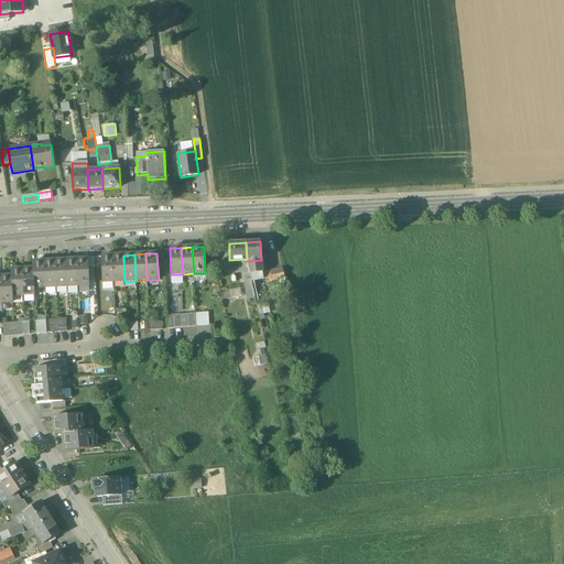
[(112,256),(101,257),(101,268),(102,283),(114,282),(112,256)]
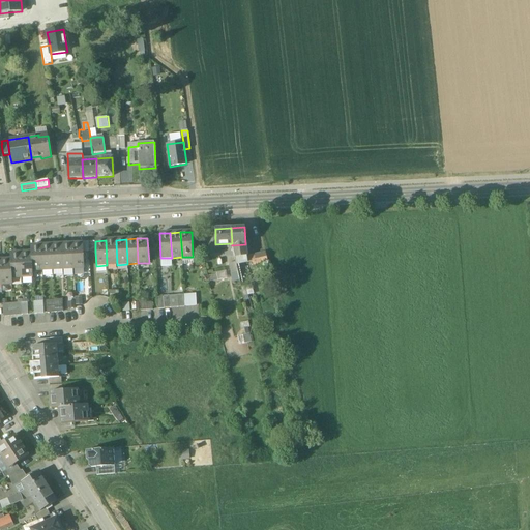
[(116,240),(106,240),(107,265),(117,265),(116,240)]
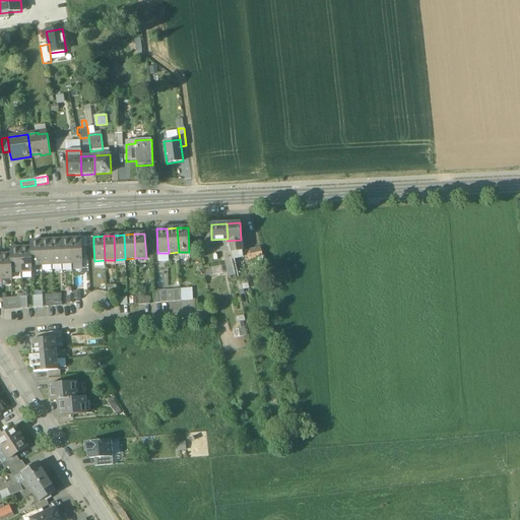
[(81,239),(71,240),(72,264),(82,263),(81,247),(81,240),(81,239)]
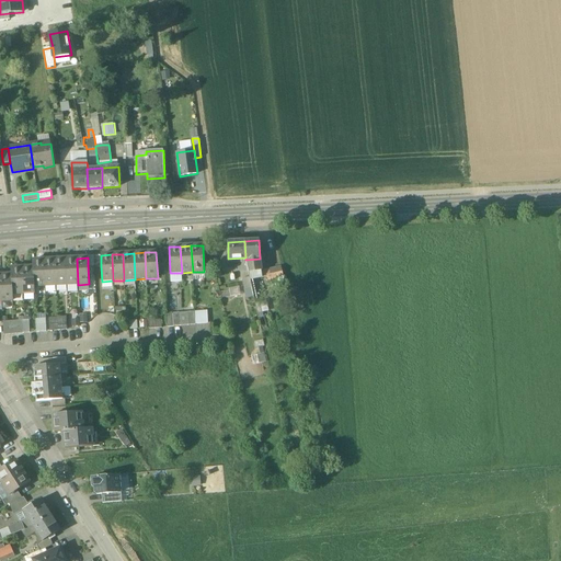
[(66,259),(55,260),(56,286),(67,285),(66,259)]
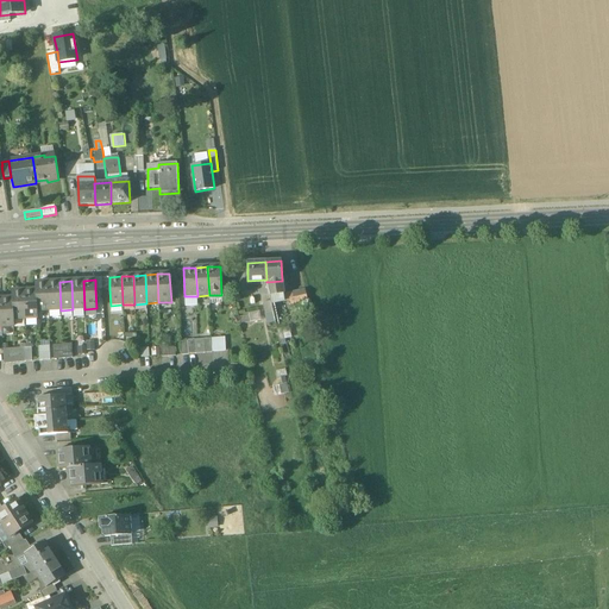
[(83,281),(71,281),(73,309),(85,309),(83,281)]
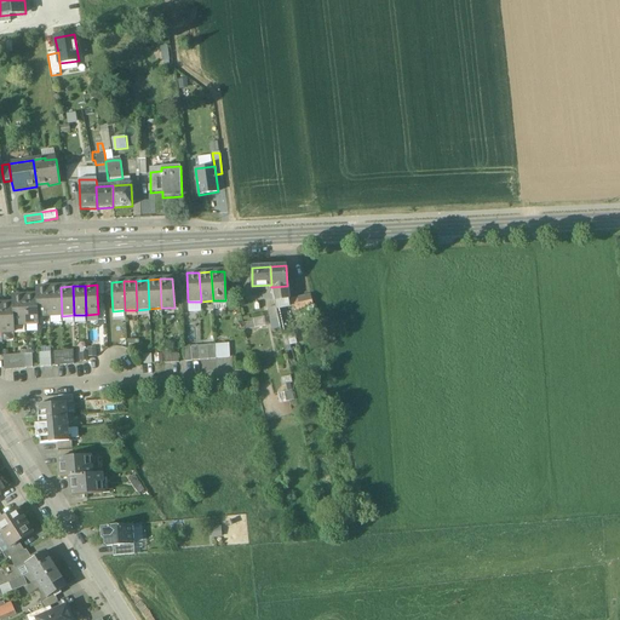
[(271,287),(274,300),(275,300),(288,298),(287,286),(271,287)]
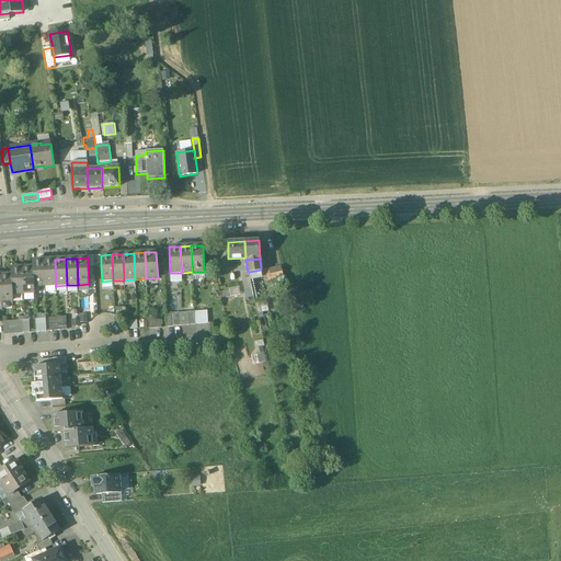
[(44,260),(32,261),(33,267),(34,287),(45,286),(44,260)]
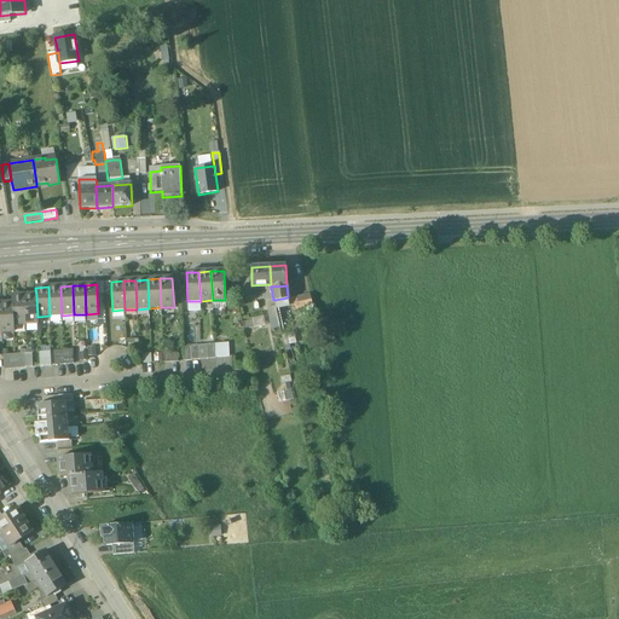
[(61,287),(48,287),(50,316),(62,316),(61,287)]
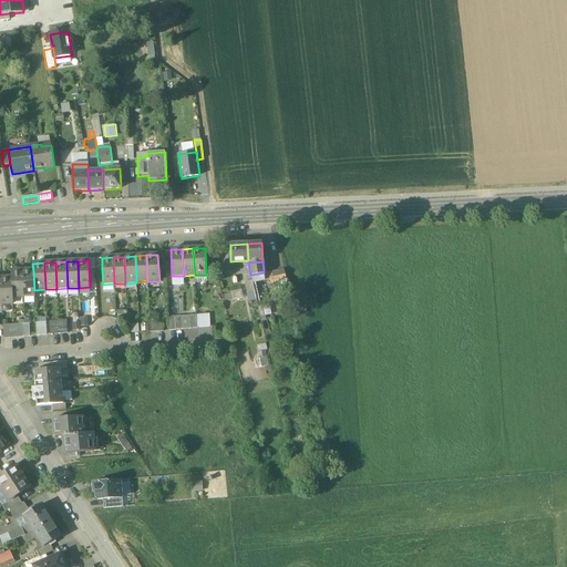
[(22,270),(11,271),(11,278),(12,298),(13,298),(23,297),(22,270)]
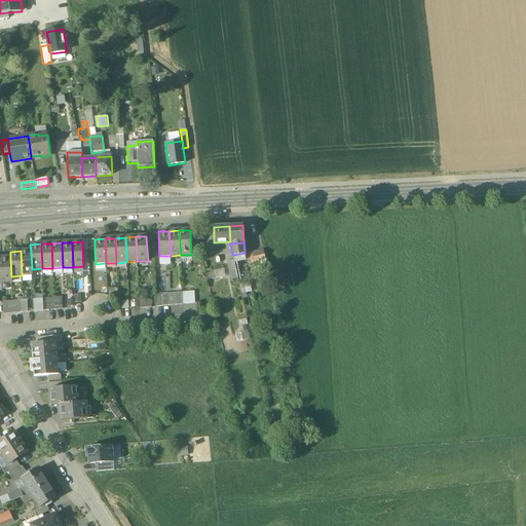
[(31,251),(21,251),(22,275),(32,275),(32,269),(31,251)]
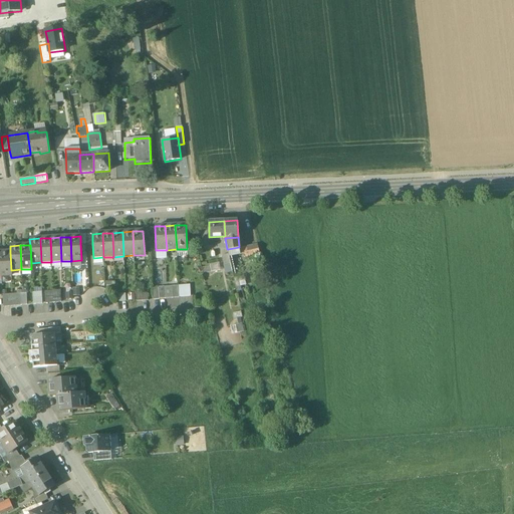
[(258,245),(239,249),(240,255),(243,254),(244,257),(260,254),(258,245)]
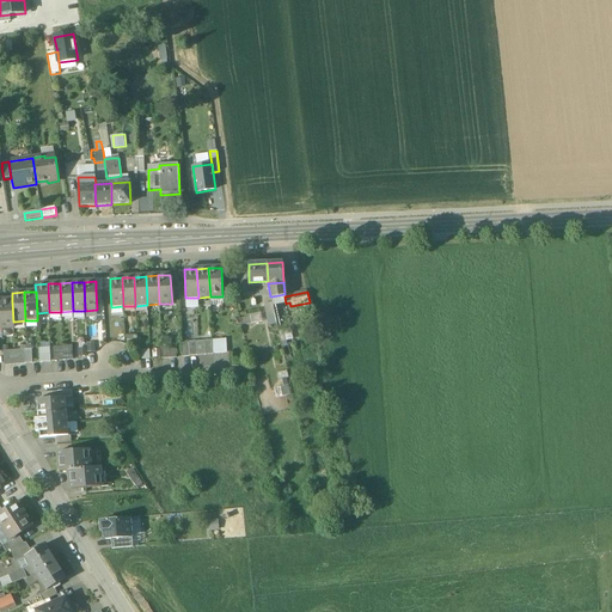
[(285,294),(271,297),(273,306),(286,304),(285,297),(285,294)]
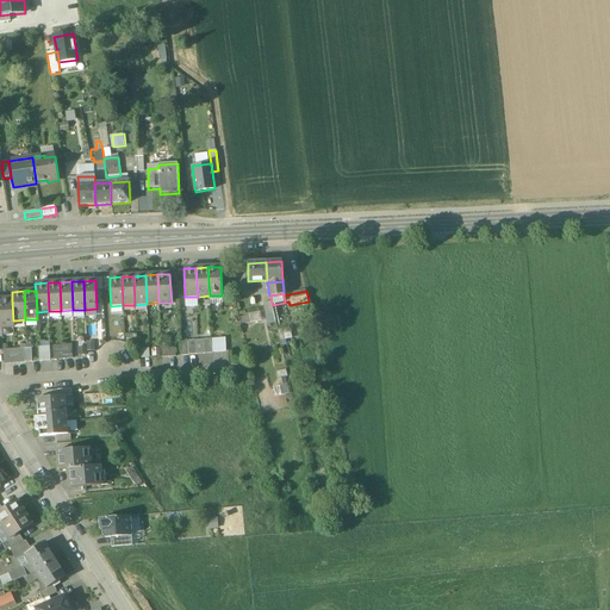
[(12,299),(0,299),(2,328),(14,328),(14,321),(13,321),(12,299)]
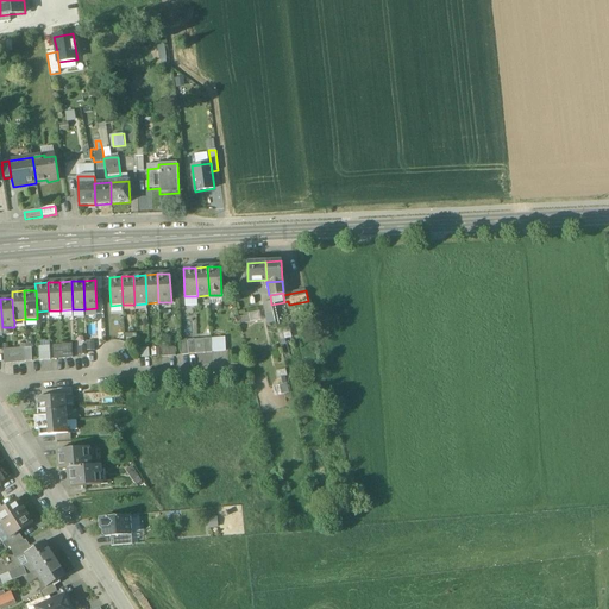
[(271,301),(263,303),(265,314),(274,313),(271,301)]
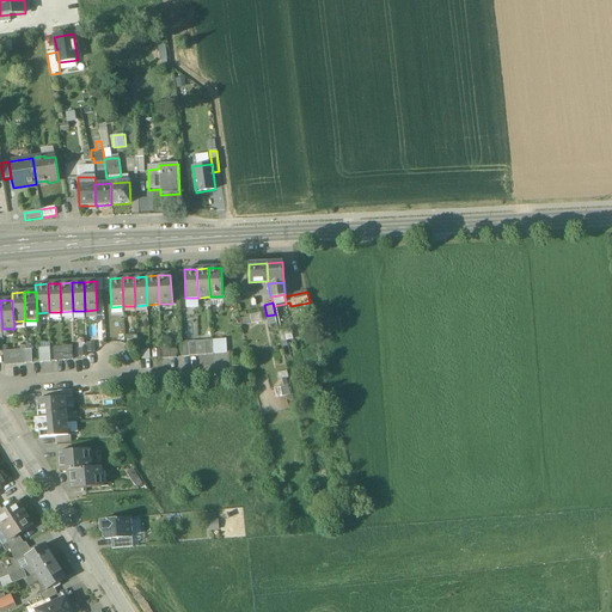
[(264,313),(240,316),(242,324),(265,322),(264,313)]
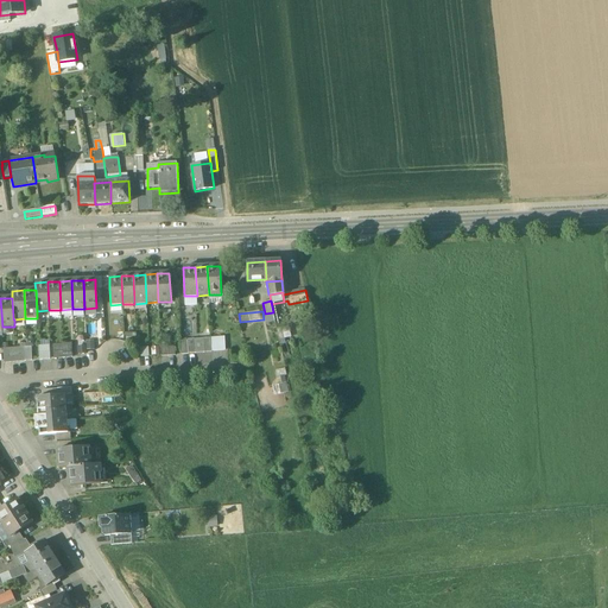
[(225,337),(211,339),(211,352),(226,350),(225,337)]
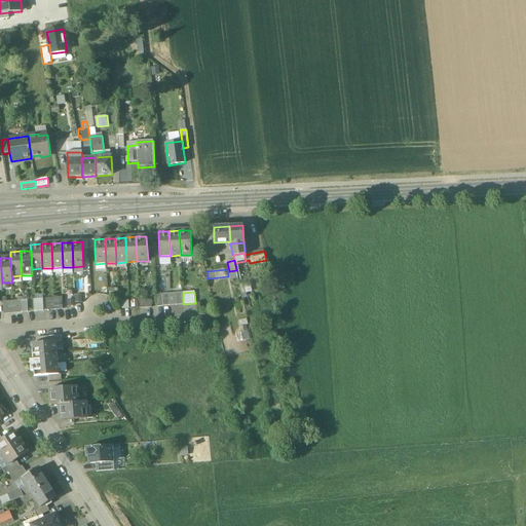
[(176,293),(168,294),(168,306),(177,305),(176,293)]
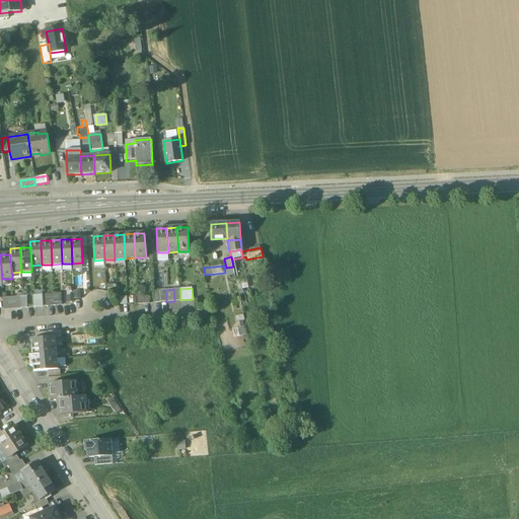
[(61,293),(53,294),(54,306),(62,305),(61,293)]
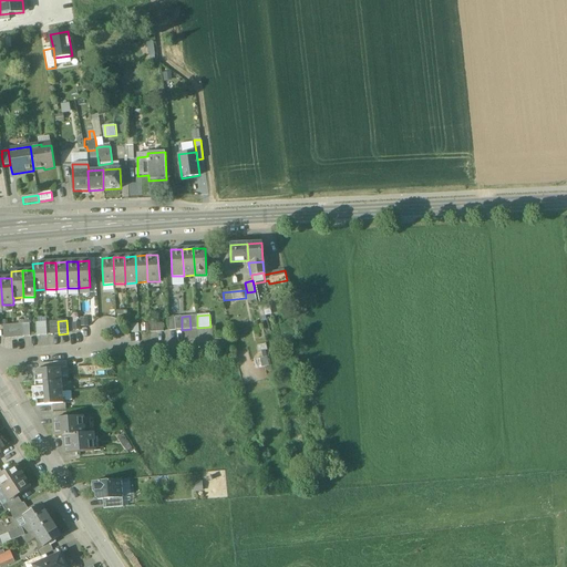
[(58,321),(49,322),(50,336),(59,334),(58,321)]
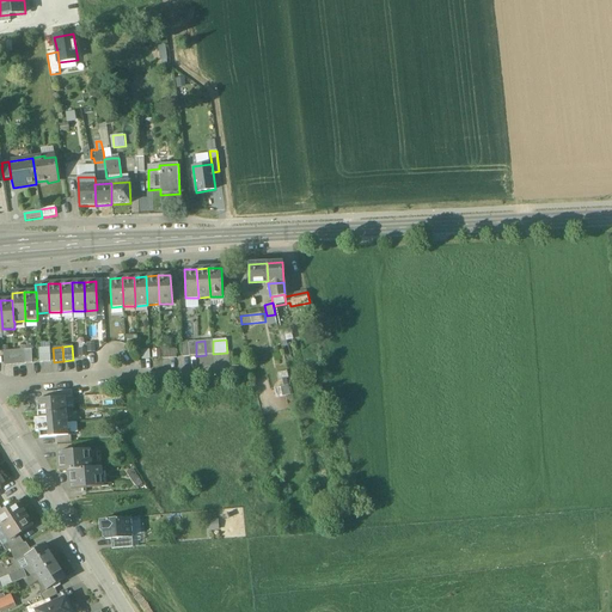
[(49,348),(40,349),(40,363),(50,362),(49,348)]
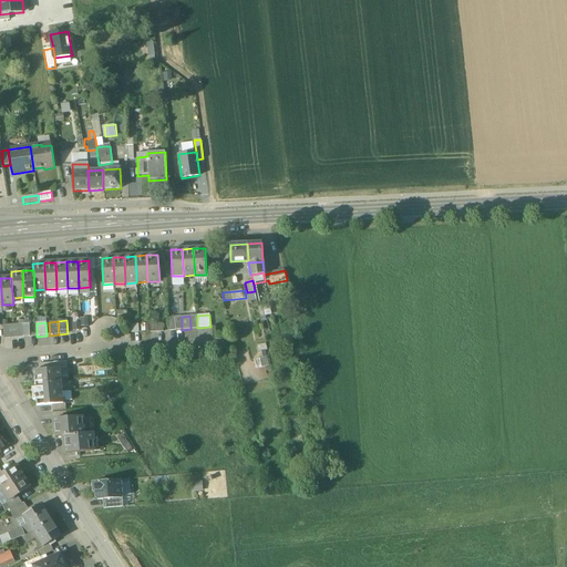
[(41,370),(34,371),(34,383),(61,381),(61,369),(54,369),(41,370)]
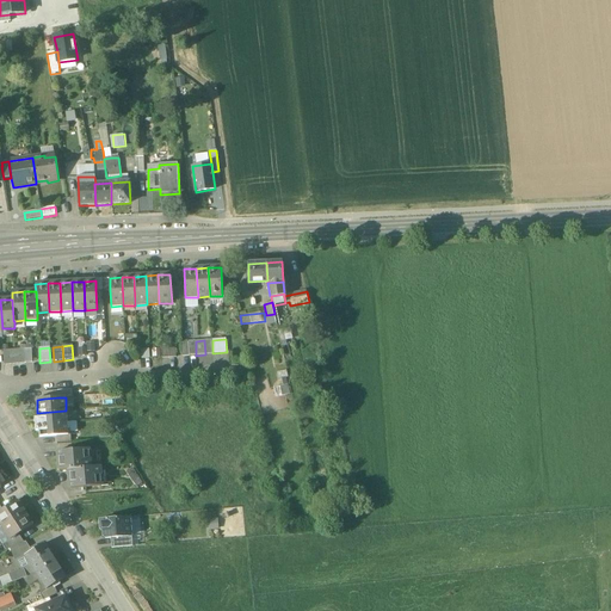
[(66,411),(37,413),(38,419),(35,419),(35,425),(67,423),(66,411)]
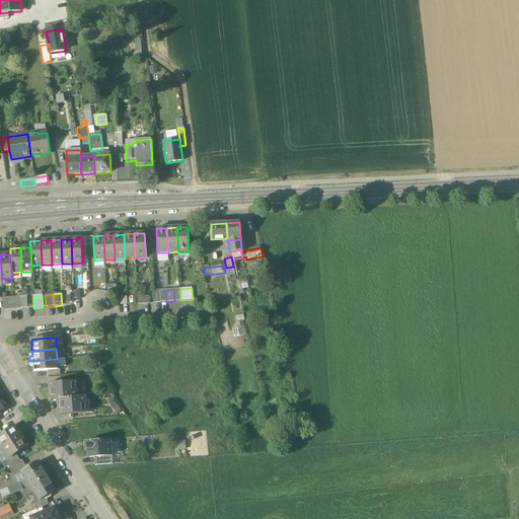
[(57,359),(29,361),(30,367),(33,367),(33,372),(48,371),(58,370),(57,359)]
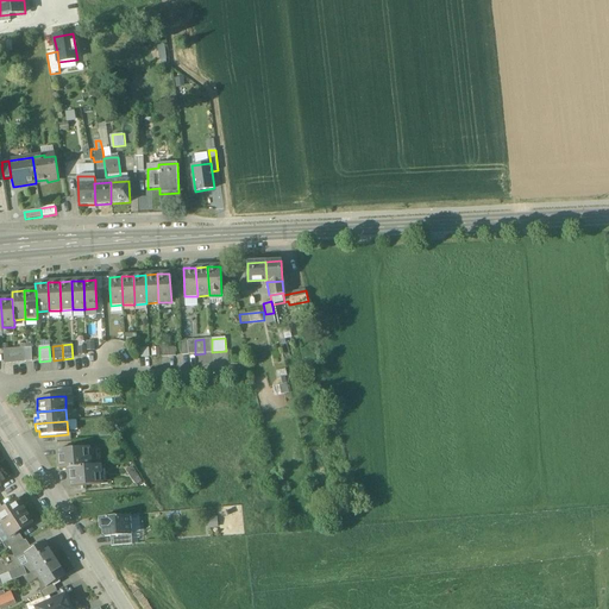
[(57,451),(60,470),(69,469),(90,466),(88,449),(71,450),(57,451)]
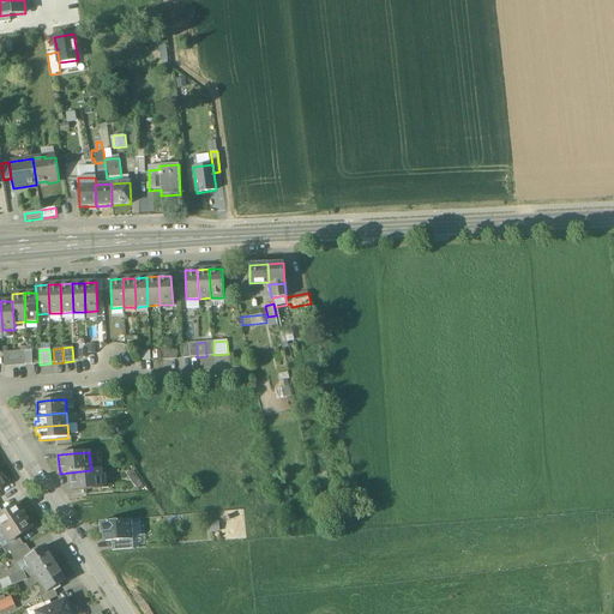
[(101,469),(91,470),(70,473),(71,492),(102,489),(101,469)]
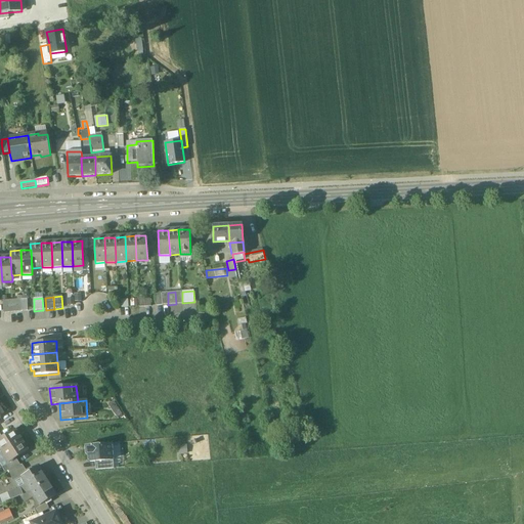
[(2,438),(0,438),(0,449),(2,452),(20,440),(14,430),(2,438)]
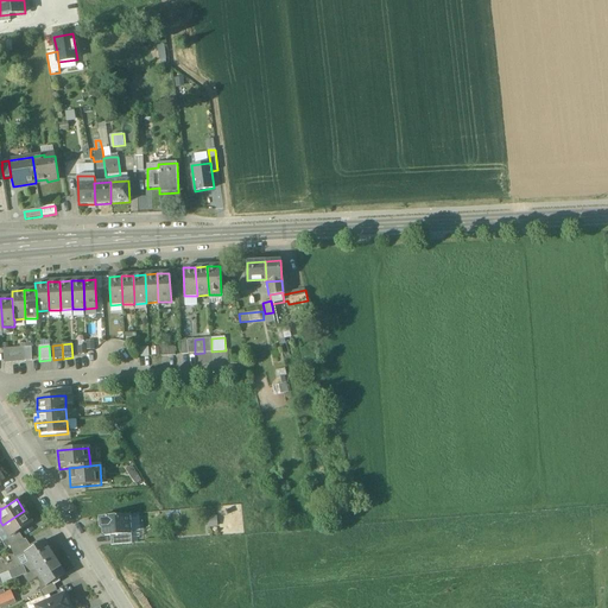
[(24,511),(2,525),(11,537),(11,538),(19,532),(32,524),(24,511)]
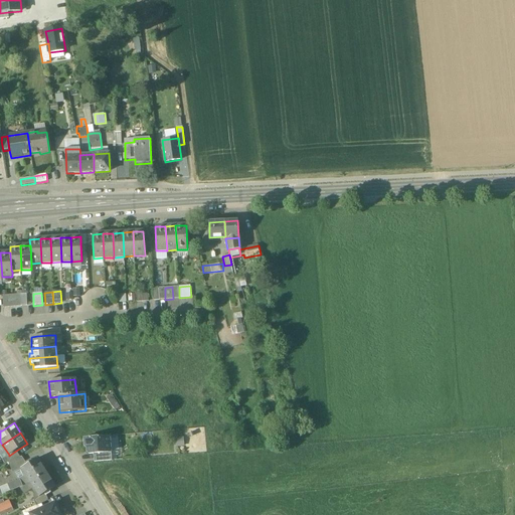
[(110,436),(102,437),(83,439),(84,447),(86,448),(87,448),(87,453),(90,455),(94,454),(111,453),(110,436)]
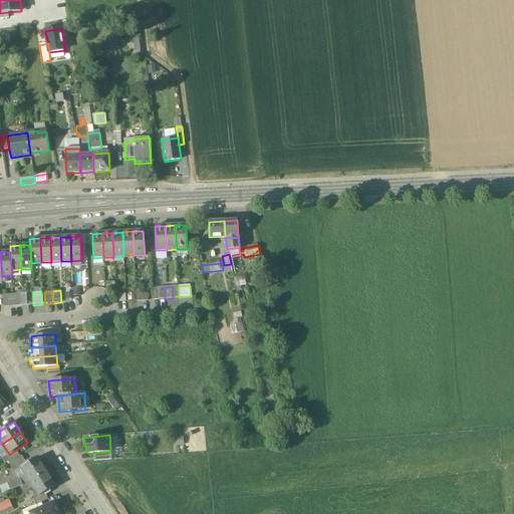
[(16,450),(9,455),(9,454),(2,459),(5,463),(9,461),(20,457),(16,450)]
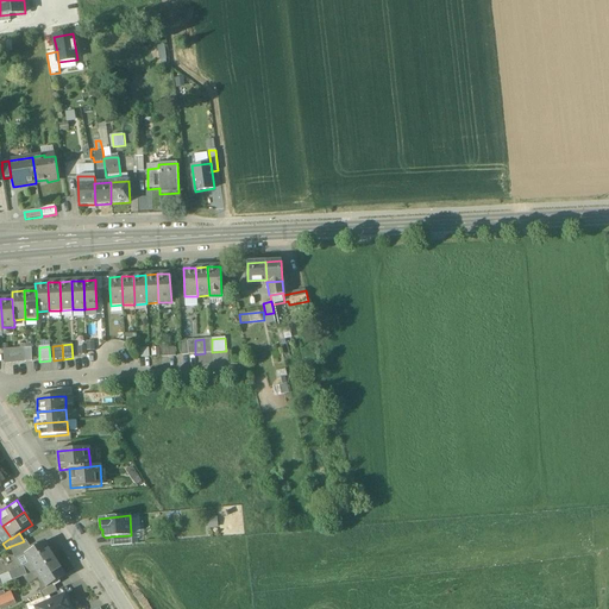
[(131,535),(111,537),(112,546),(132,545),(131,535)]
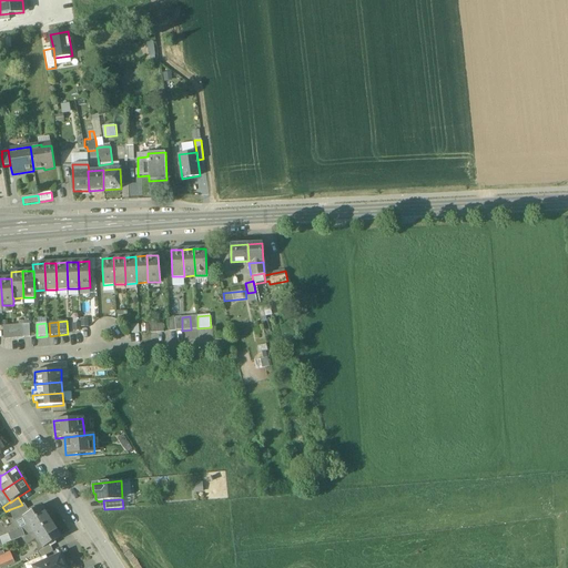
[(22,505),(10,509),(14,520),(16,520),(23,517),(29,514),(28,511),(28,510),(24,504),(22,505)]
